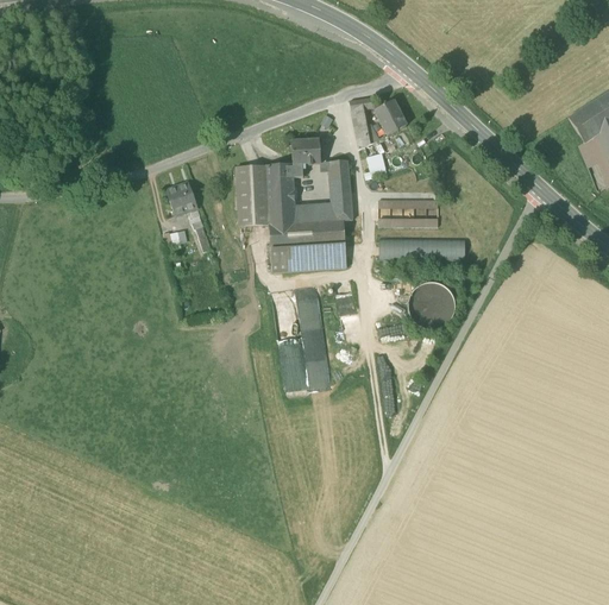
[(608,90),(569,117),(584,140),(598,132),(608,125),(608,90)]
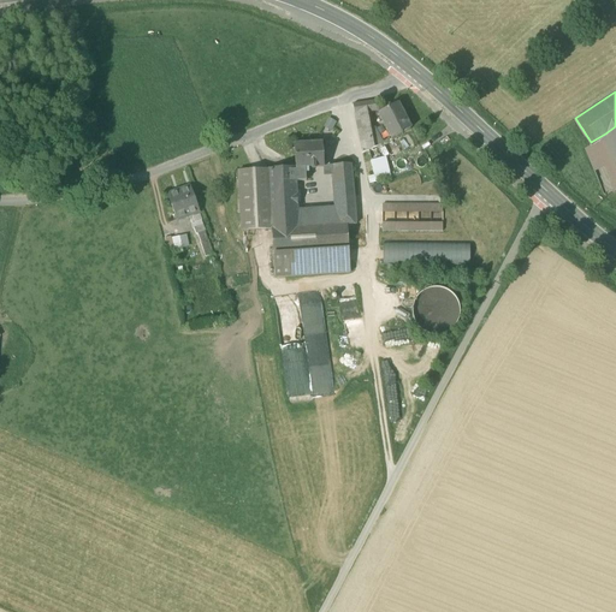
[(353,102),(355,112),(369,110),(378,107),(377,99),(353,102)]
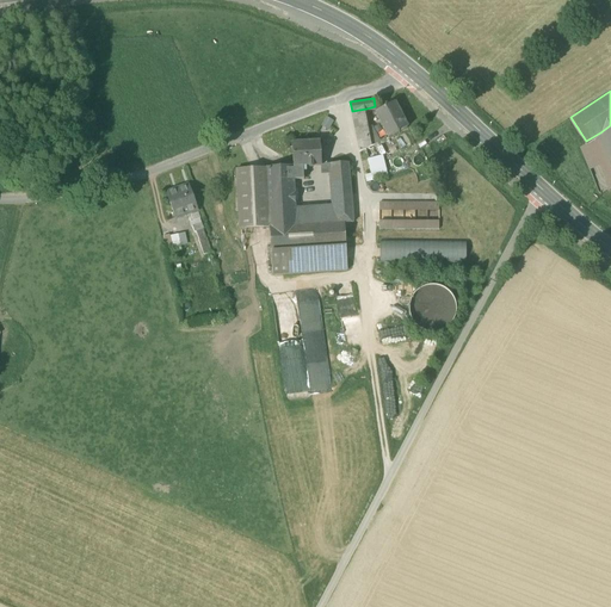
[(375,109),(388,135),(406,125),(396,105),(394,100),(375,109)]
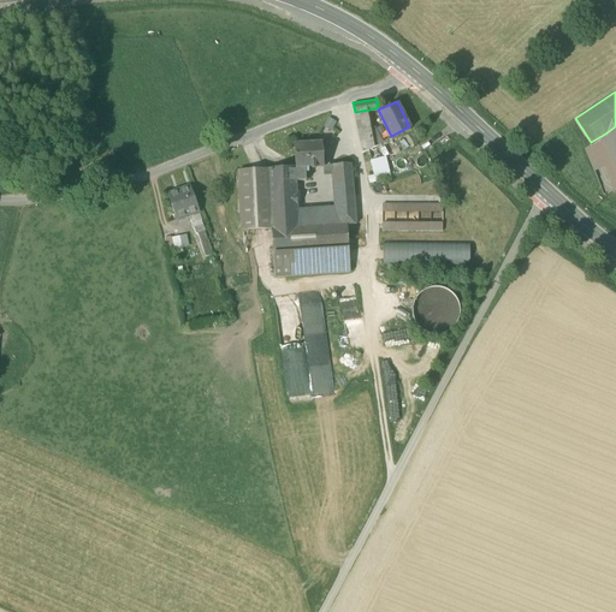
[(377,144),(369,110),(355,112),(362,152),(371,147),(377,144)]
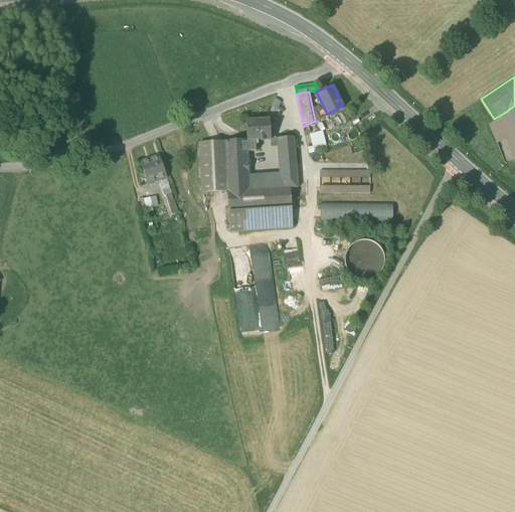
[(271,102),(277,106),(281,99),(275,96),(271,102)]
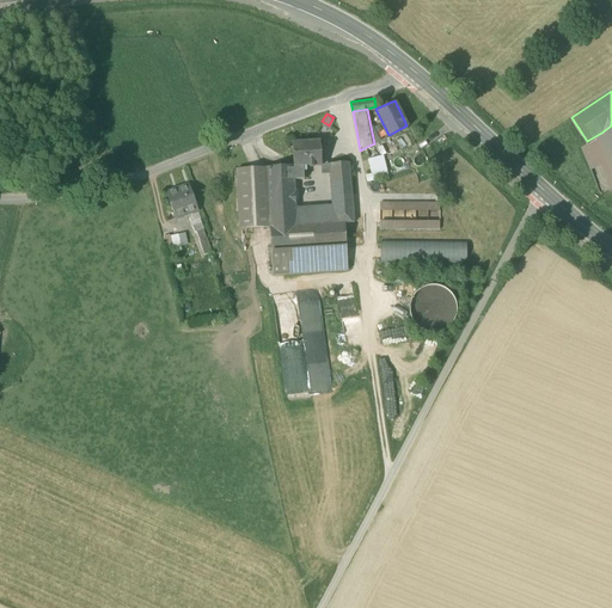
[(611,126),(601,133),(611,160),(611,126)]
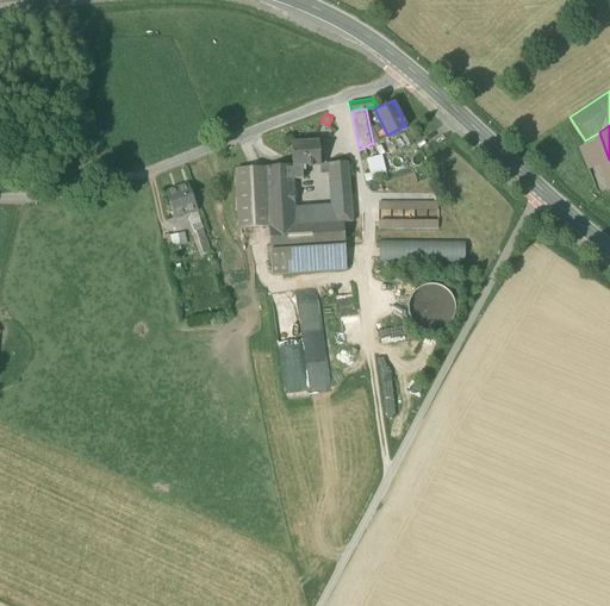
[(608,187),(609,186),(609,160),(599,132),(585,141),(579,144),(584,154),(589,167),(598,162),(608,187)]
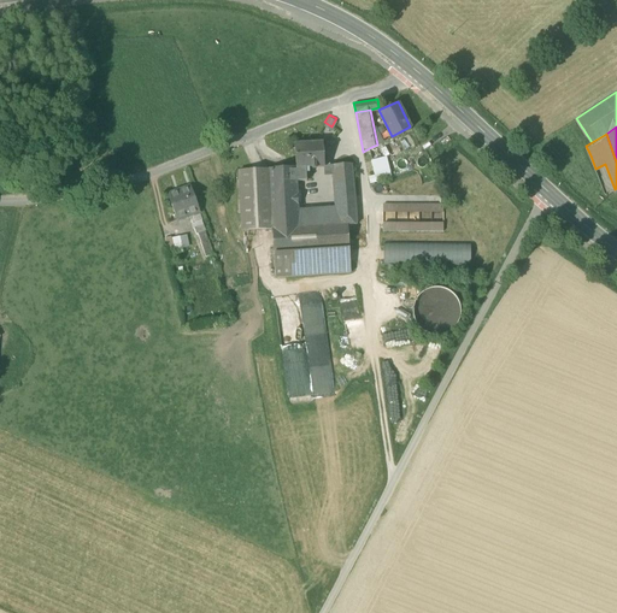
[(295,165),(297,166),(305,165),(324,164),(324,163),(323,140),(294,142),(295,165)]
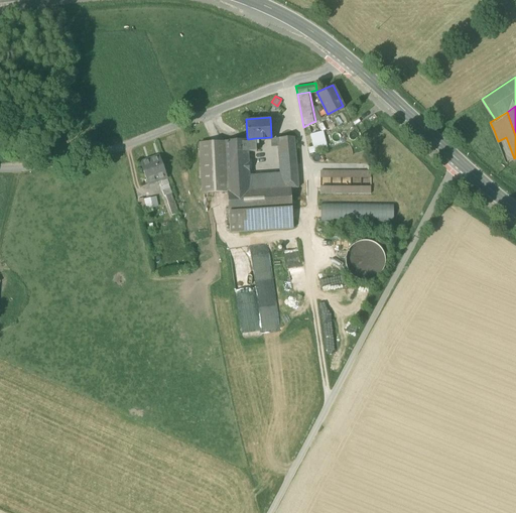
[(309,130),(313,147),(321,145),(318,128),(309,130)]
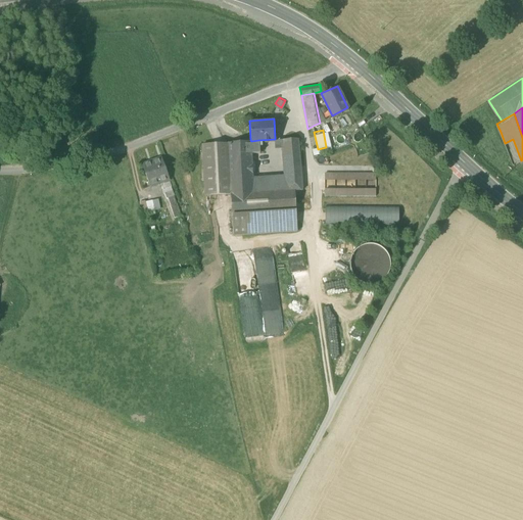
[(231,192),(232,213),(296,208),(295,188),(302,188),(301,172),(300,164),(298,137),(284,138),(284,146),(286,166),(286,173),(287,176),(288,188),(262,190),(231,192)]
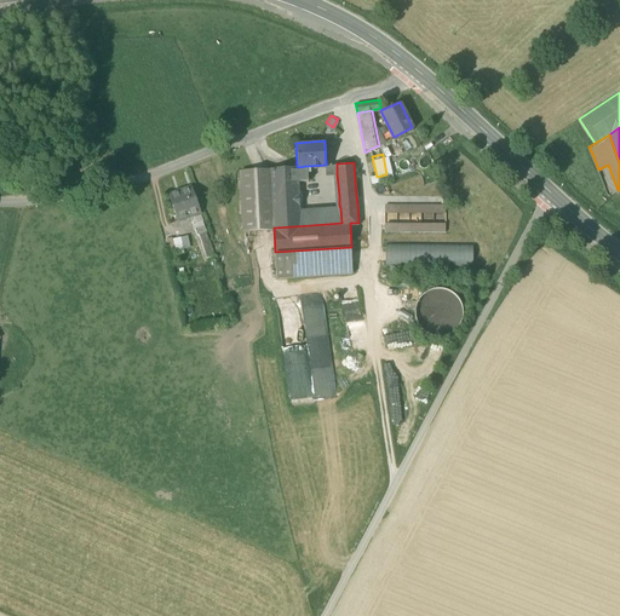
[(337,173),(337,163),(326,163),(326,165),(326,173),(337,173)]
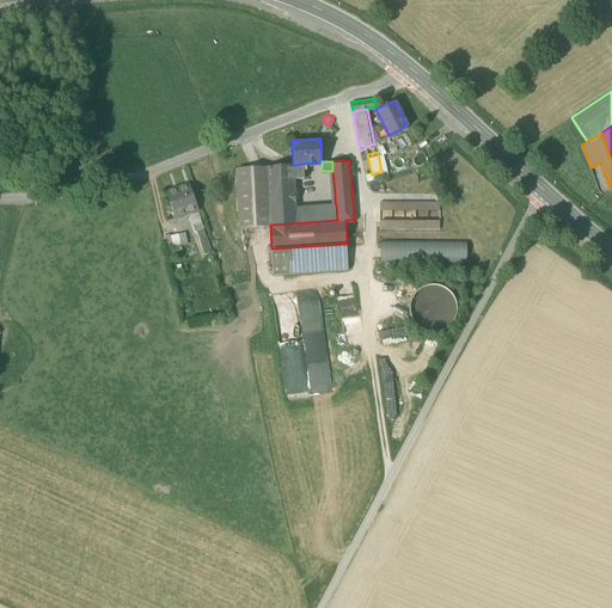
[(267,165),(270,225),(306,222),(305,206),(295,206),(294,177),(294,165),(293,164),(267,165)]
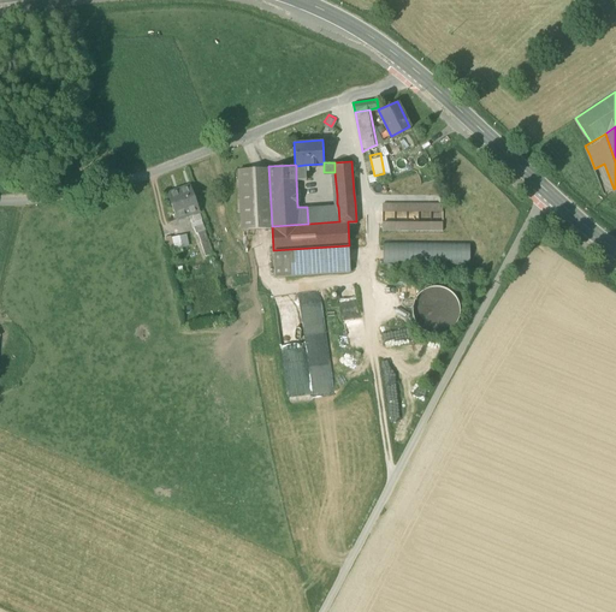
[(304,165),(296,166),(296,178),(306,177),(304,165)]
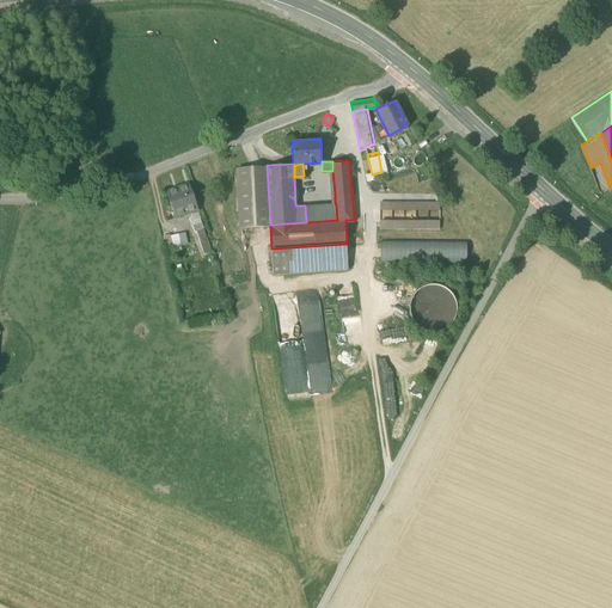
[(240,226),(270,225),(267,165),(238,166),(240,226)]
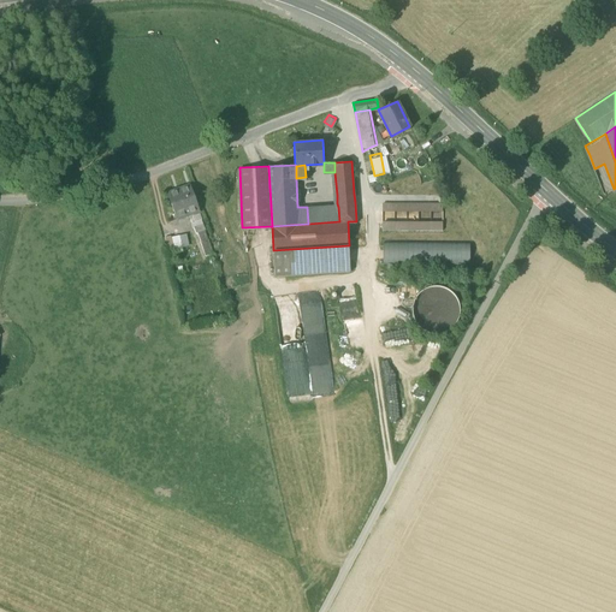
[(166,191),(176,218),(179,217),(187,214),(199,209),(189,183),(166,191)]
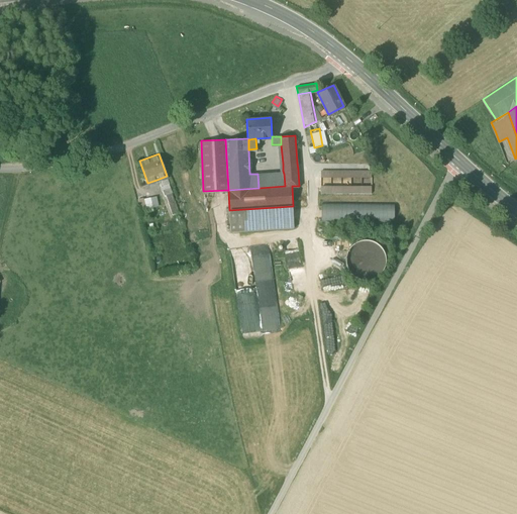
[(322,169),(322,177),(372,177),(372,169),(322,169)]
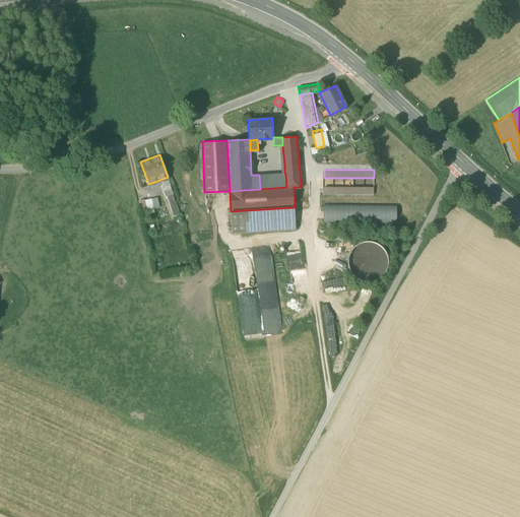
[(285,175),(259,175),(260,189),(286,187),(285,175)]
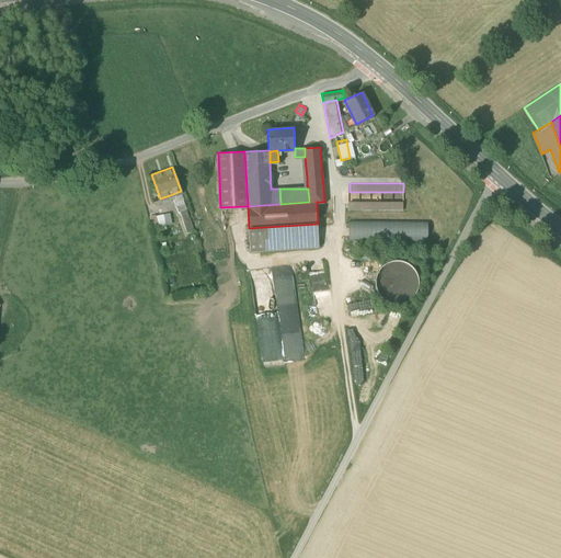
[(170,195),(173,203),(176,202),(184,198),(182,191),(181,191),(170,195)]
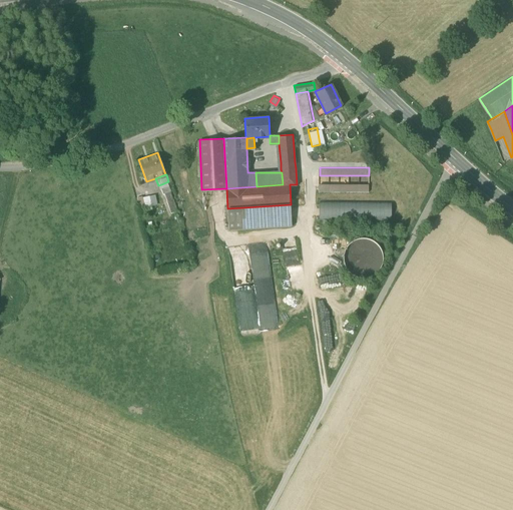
[(161,184),(163,189),(170,186),(168,181),(161,184)]
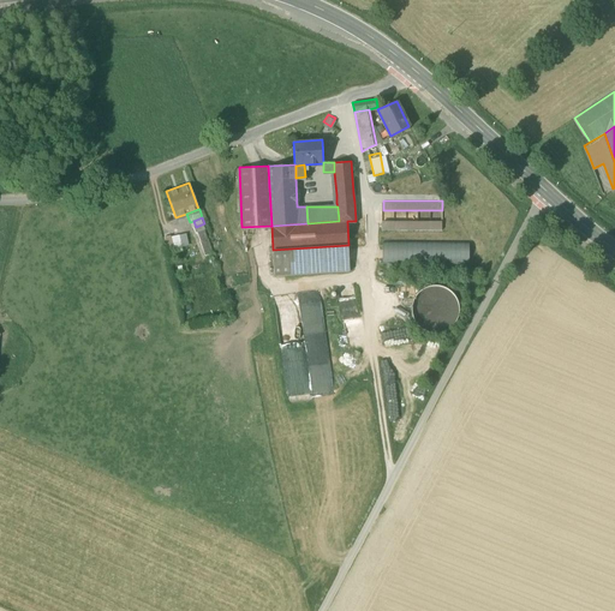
[(196,227),(204,251),(212,249),(204,223),(196,227)]
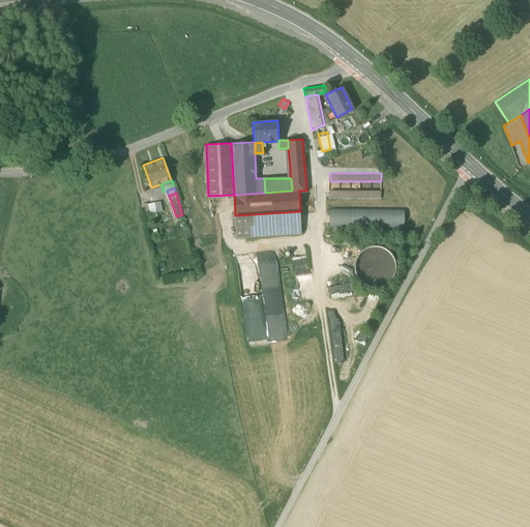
[(160,199),(154,201),(157,210),(164,208),(160,199)]
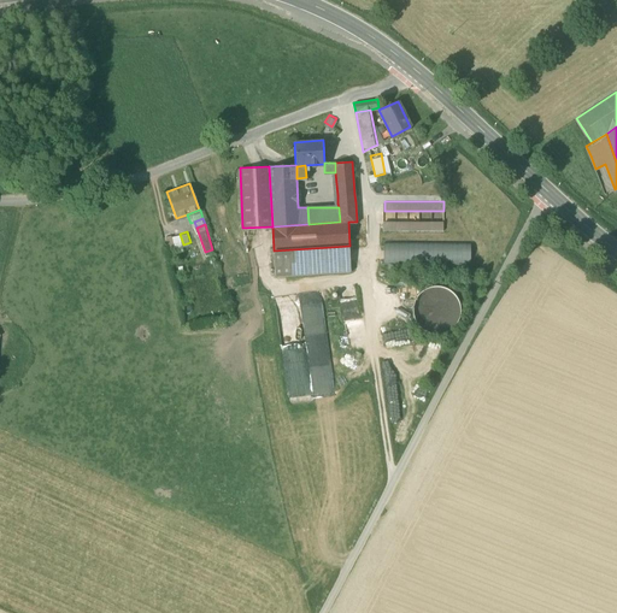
[(165,235),(168,248),(175,247),(171,235),(171,234),(165,235)]
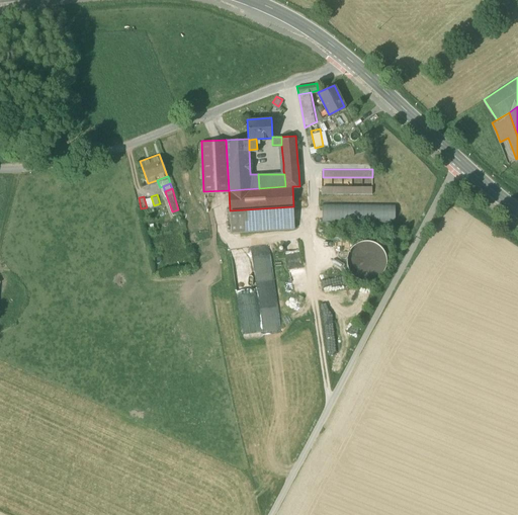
[(151,196),(144,197),(147,207),(154,205),(151,196)]
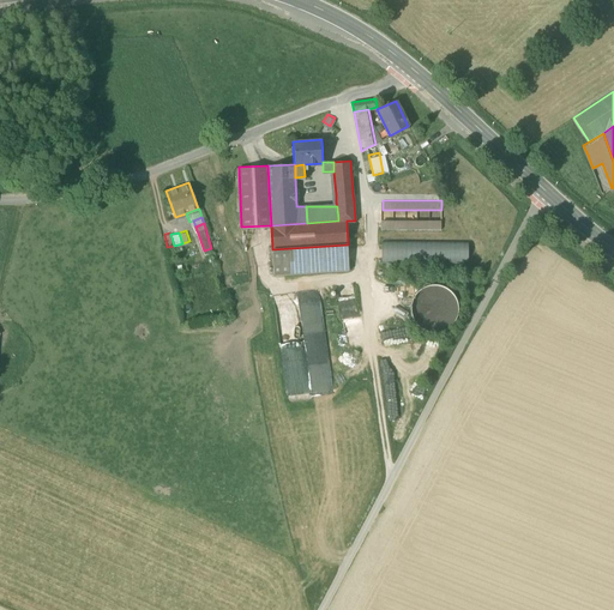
[(383,237),(383,260),(468,261),(469,239),(383,237)]
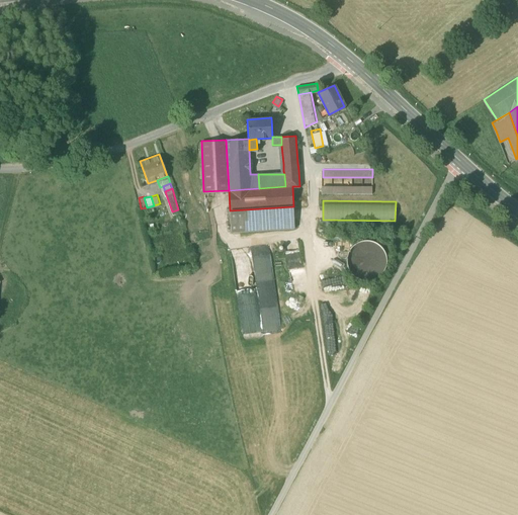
[(294,227),(293,206),(230,210),(231,231),(294,227)]
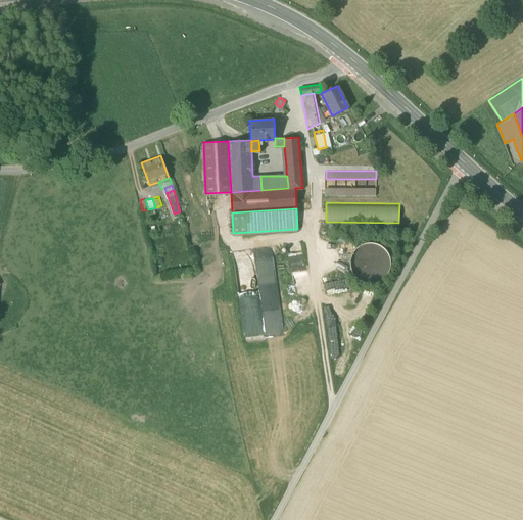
[(350,258),(350,267),(354,274),(361,279),(368,281),(376,281),(383,277),(388,272),(390,264),(390,255),(387,248),(381,243),(373,241),(365,241),(358,245),(352,251),(350,258)]
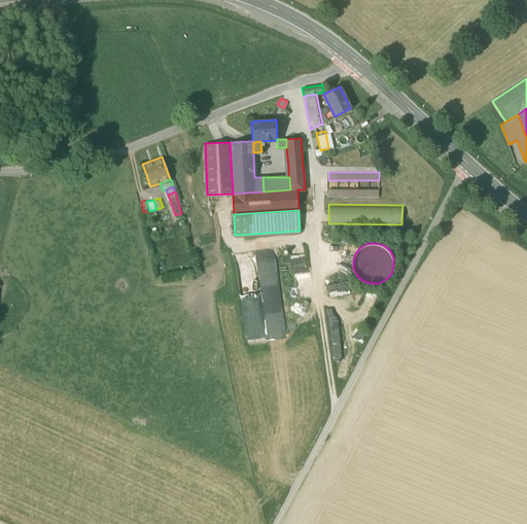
[(326,309),(327,319),(331,327),(340,334),(350,336),(360,334),(367,326),(372,317),(372,307),(366,298),(359,291),(349,290),(339,292),(331,300),(326,309)]
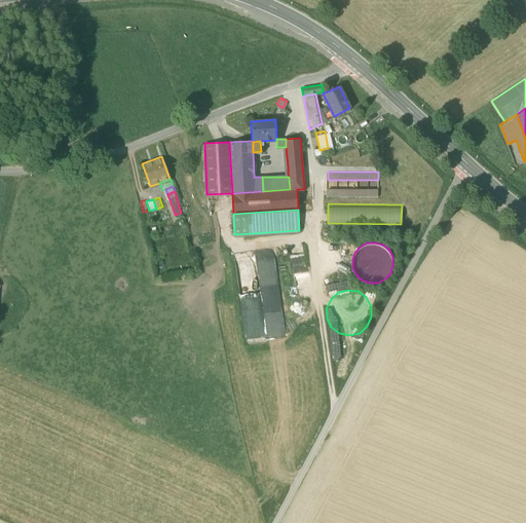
[(306,522),(313,511),(304,507),(297,521),(295,521),(294,522),(306,522)]
